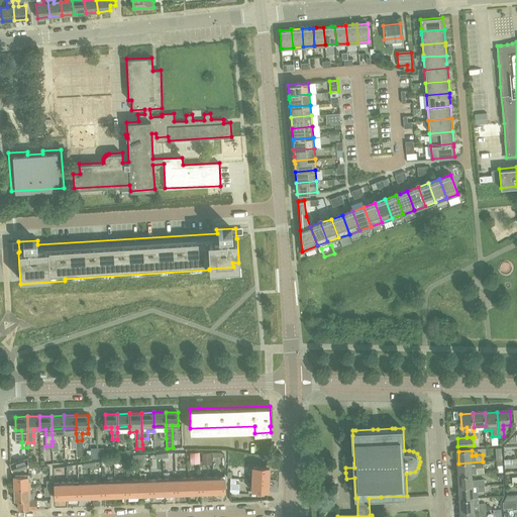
[(68,451),(59,451),(59,461),(68,461),(68,451)]
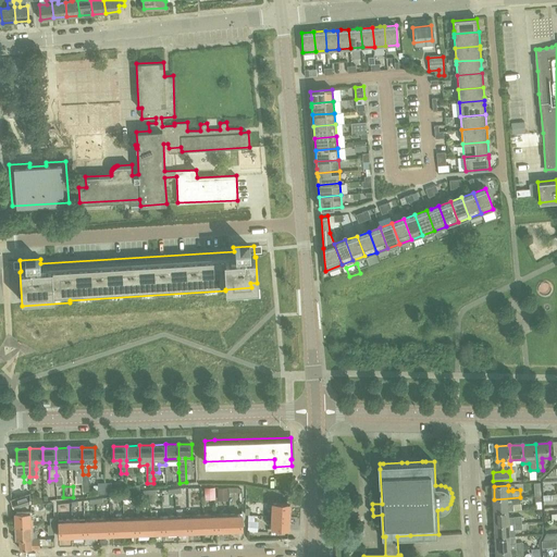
[(229,492),(229,486),(219,486),(219,499),(229,499),(229,492)]
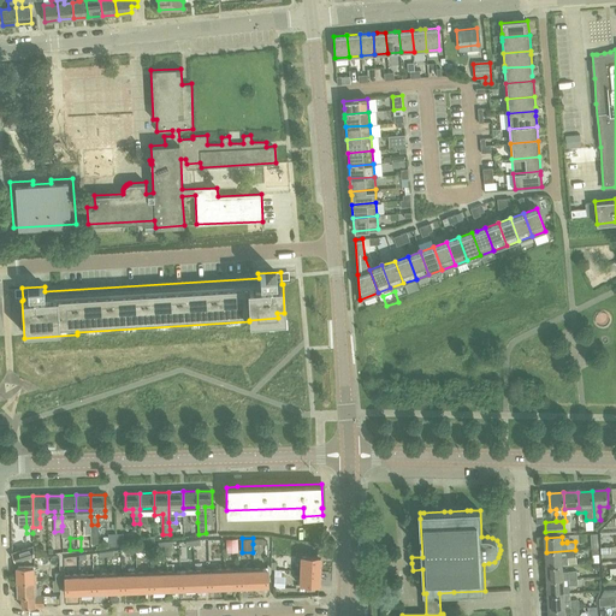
[(15,562),(34,556),(34,545),(12,552),(15,561),(15,562)]
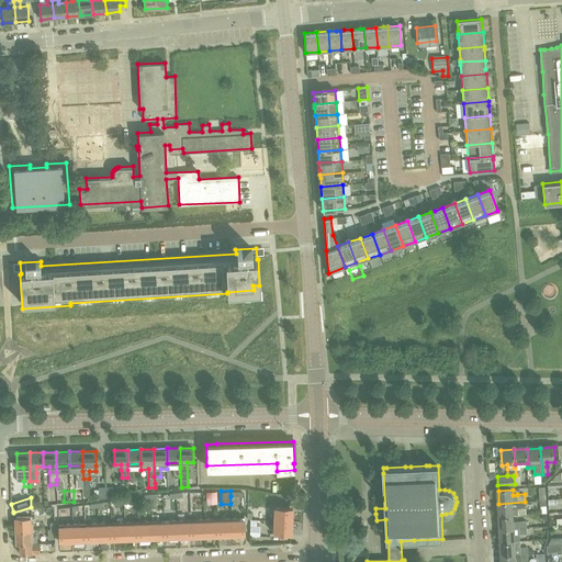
[(525,502),(498,504),(499,517),(514,516),(514,508),(518,507),(525,507),(525,502)]
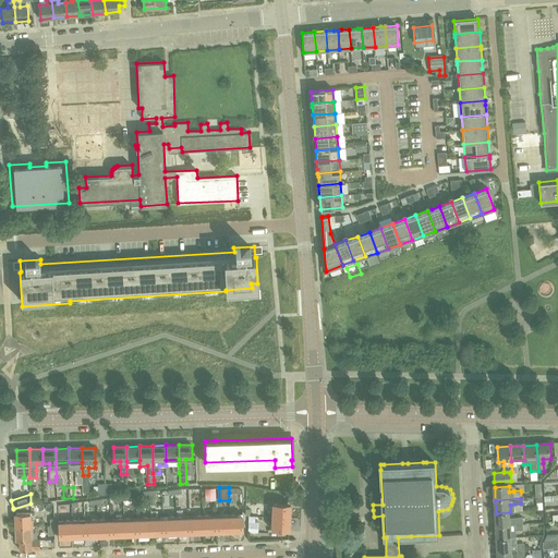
[(274,502),(273,517),(290,517),(290,504),(274,502)]
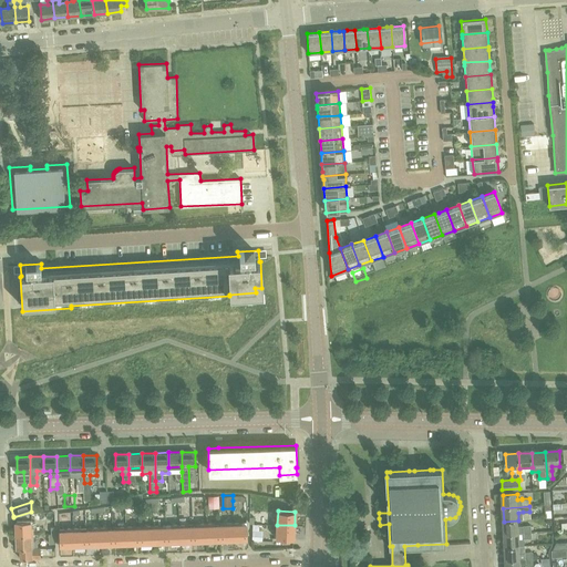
[(126,528),(126,543),(140,543),(140,528),(133,528),(133,519),(126,519),(126,528)]
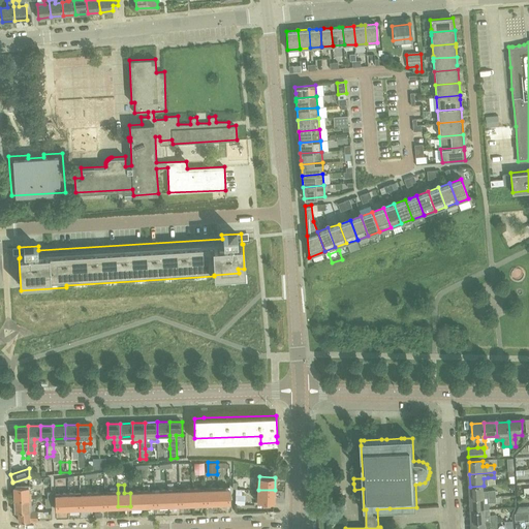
[(14,487),(14,499),(29,499),(28,486),(14,487)]
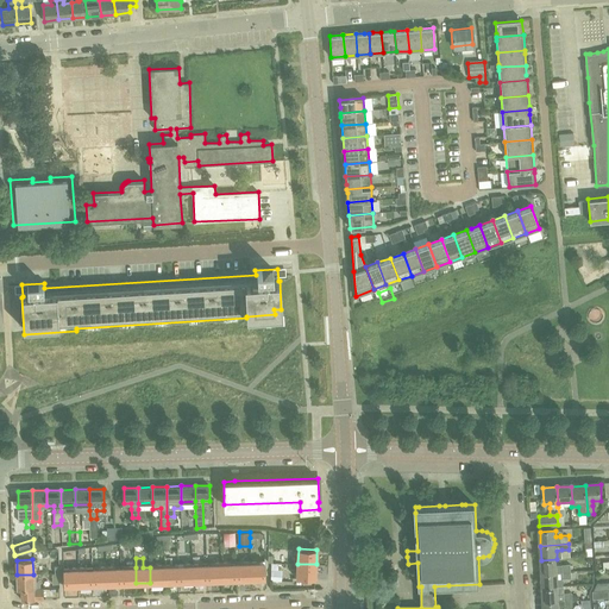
[(557,559),(541,560),(542,575),(558,573),(558,572),(562,571),(562,572),(571,572),(570,564),(562,564),(557,565),(557,559)]
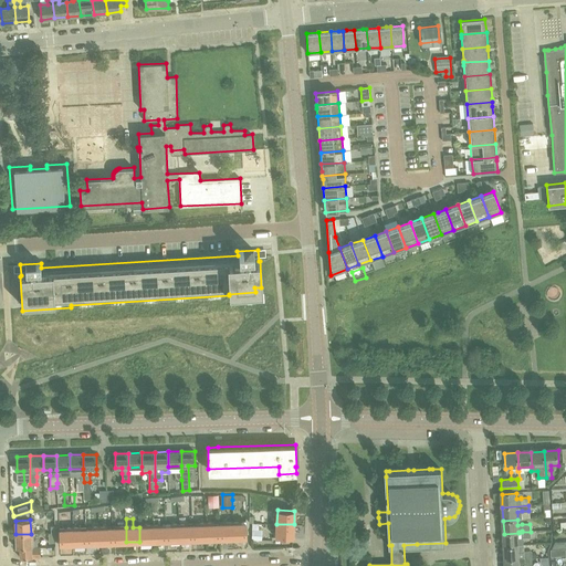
[(233,523),(219,524),(220,538),(233,538),(233,523)]
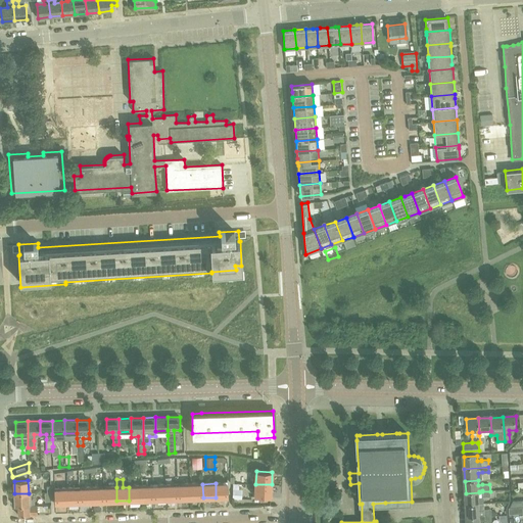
[(228,483),(216,483),(216,497),(228,496),(228,483)]
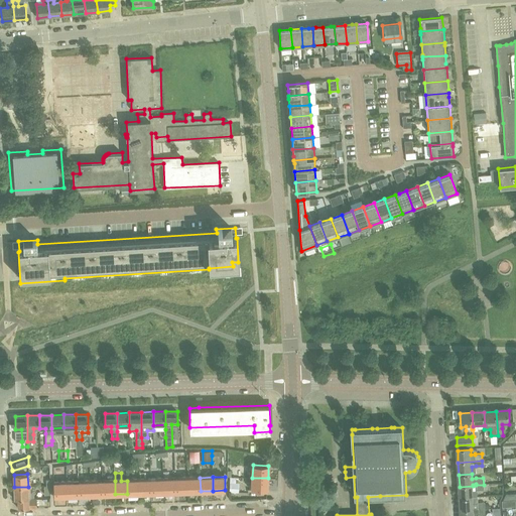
[(187,478),(175,479),(176,492),(188,492),(187,478)]
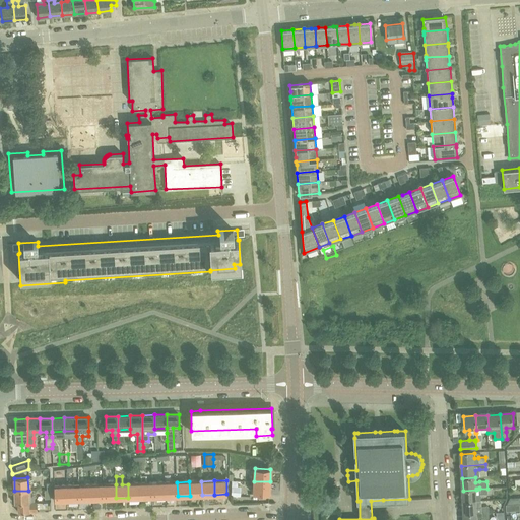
[(201,481),(189,481),(190,496),(202,495),(201,481)]
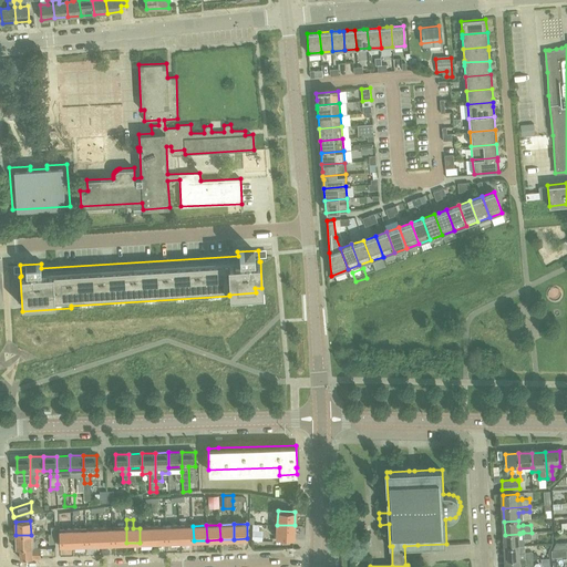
[(295,525),(277,525),(277,538),(294,539),(295,525)]
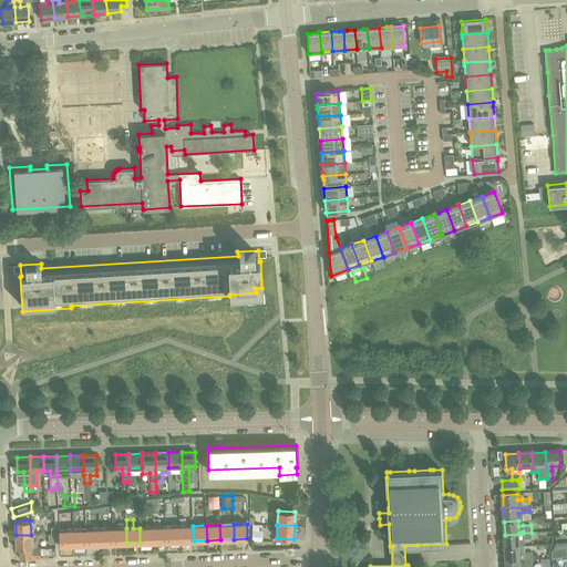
[(179,526),(166,527),(167,542),(181,542),(179,526)]
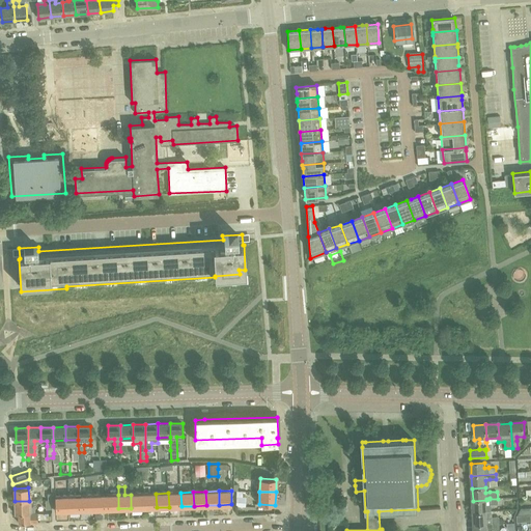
[(180,493),(168,493),(169,507),(182,506),(180,493)]
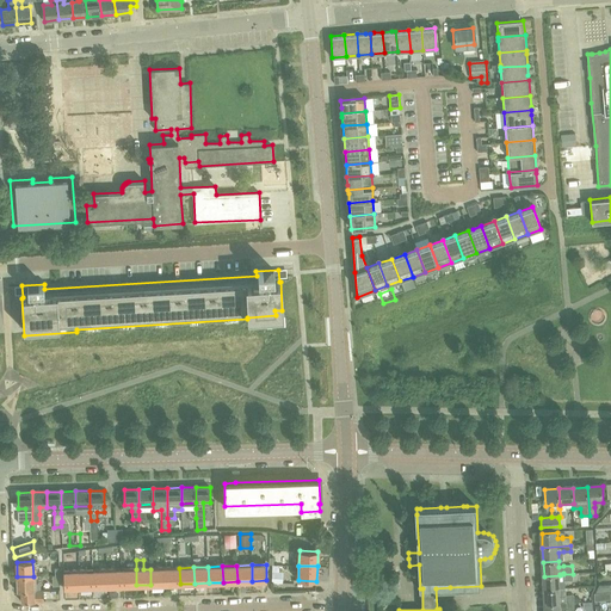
[(165,568),(150,569),(150,585),(166,584),(165,568)]
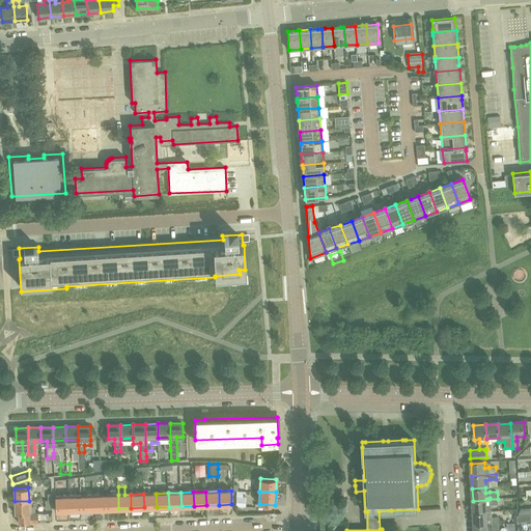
[(156,494),(143,494),(144,507),(157,507),(156,494)]
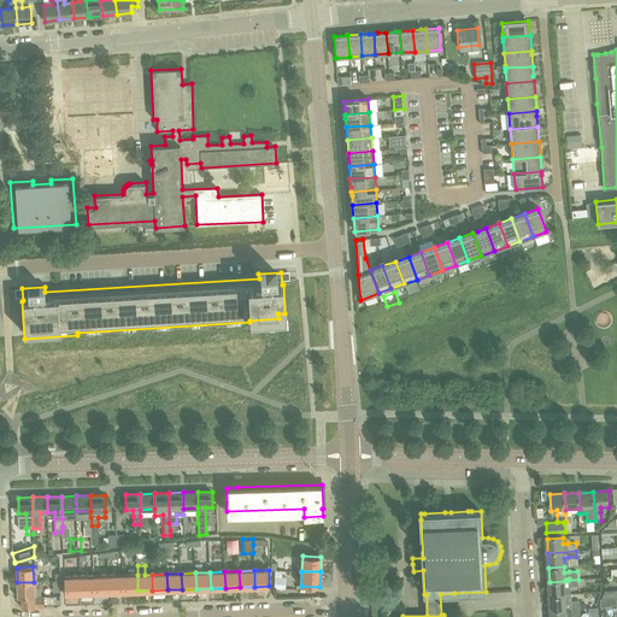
[(137,575),(123,576),(123,592),(137,591),(137,575)]
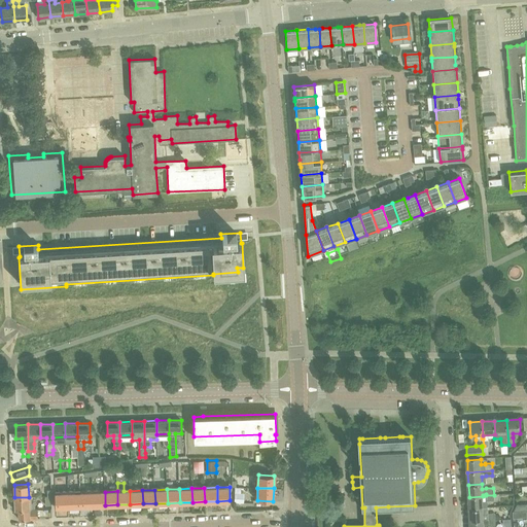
[(93,492),(80,493),(80,506),(93,505),(93,492)]
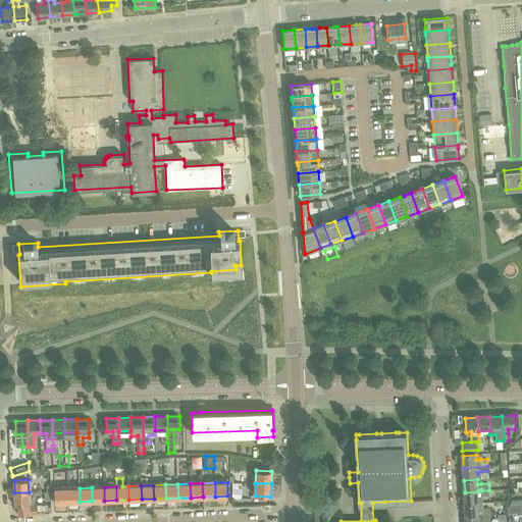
[(104,487),(92,487),(92,501),(104,501),(104,487)]
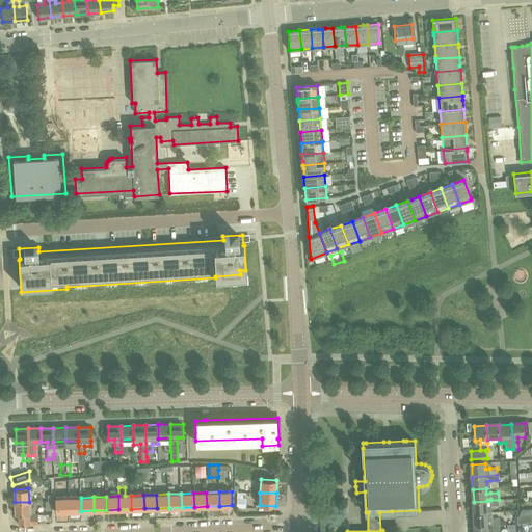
[(69,511),(68,498),(55,498),(56,512),(69,511)]
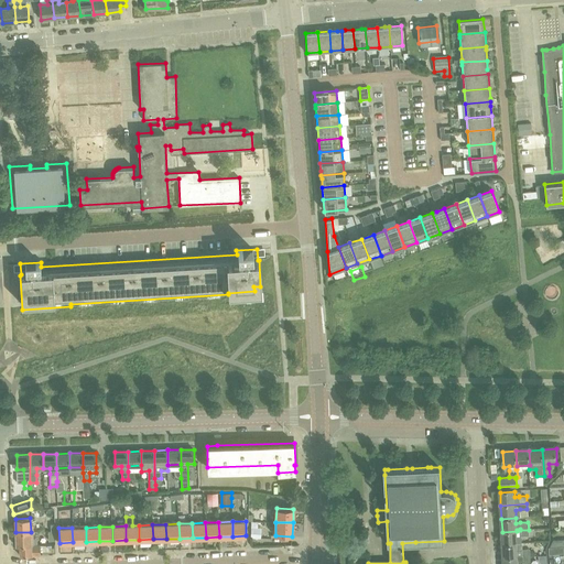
[(86,528),(72,528),(73,542),(86,542),(86,528)]
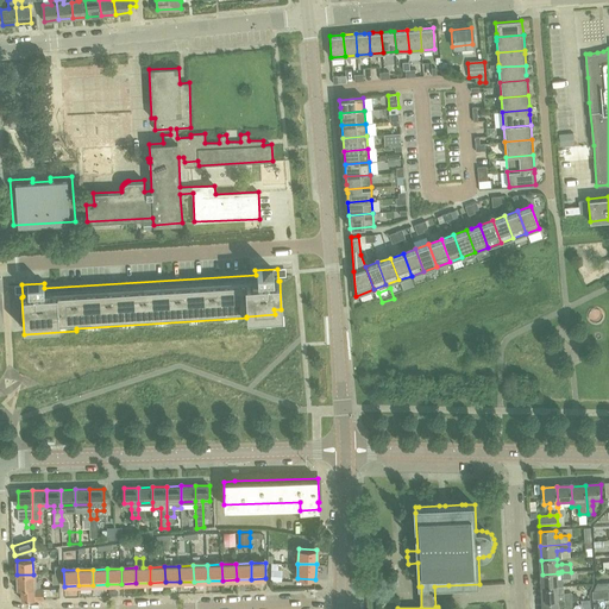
[(271,570),(271,582),(282,582),(282,570),(271,570)]
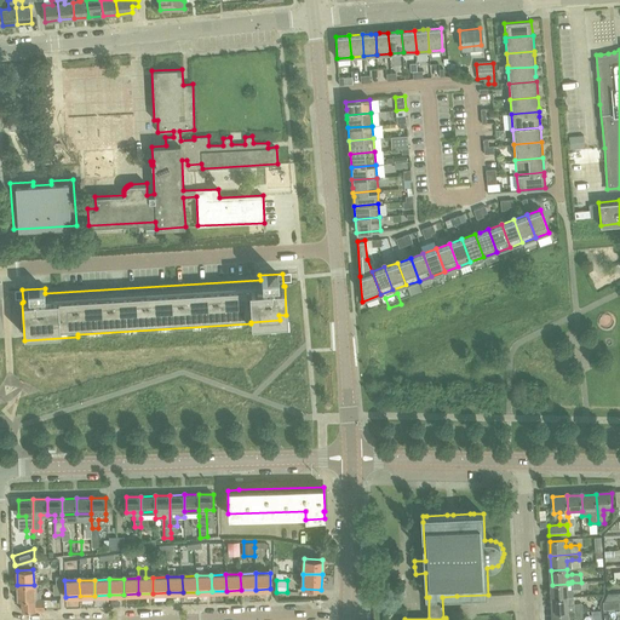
[(568,584),(552,585),(552,598),(568,598),(568,597),(568,584)]
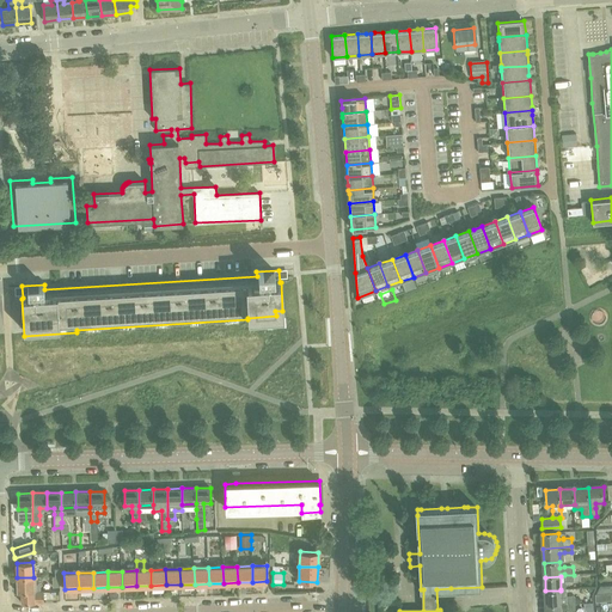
[(34,592),(34,577),(17,577),(18,592),(22,592),(34,592)]
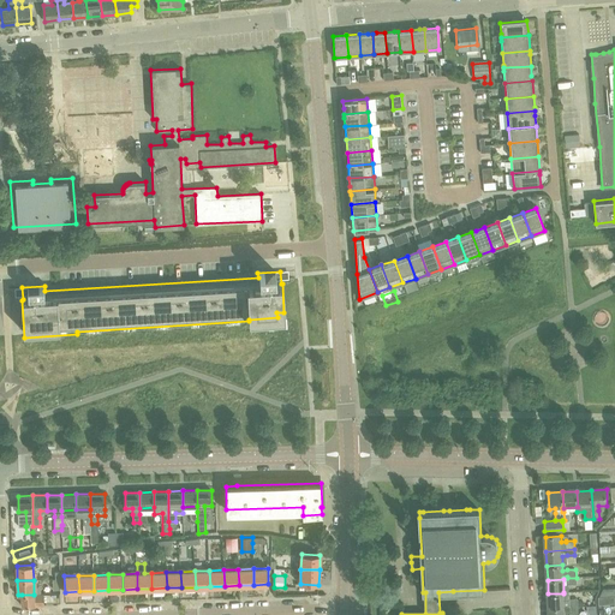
[(563,593),(548,593),(549,608),(578,607),(578,601),(578,598),(571,598),(569,591),(563,592),(563,593)]
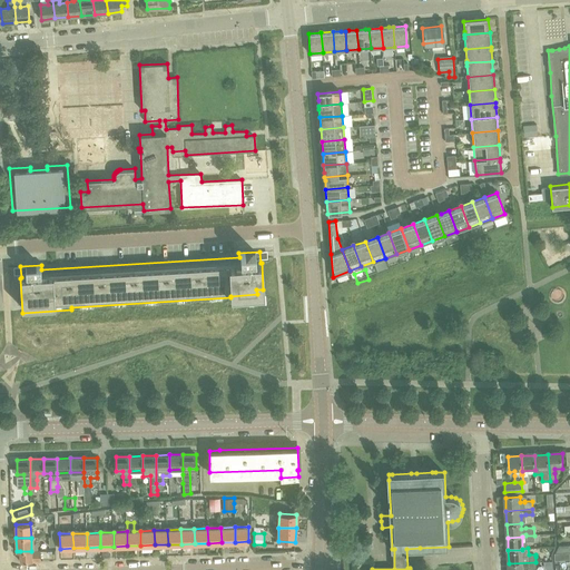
[(31,551),(20,551),(20,562),(41,561),(40,551),(31,551)]
